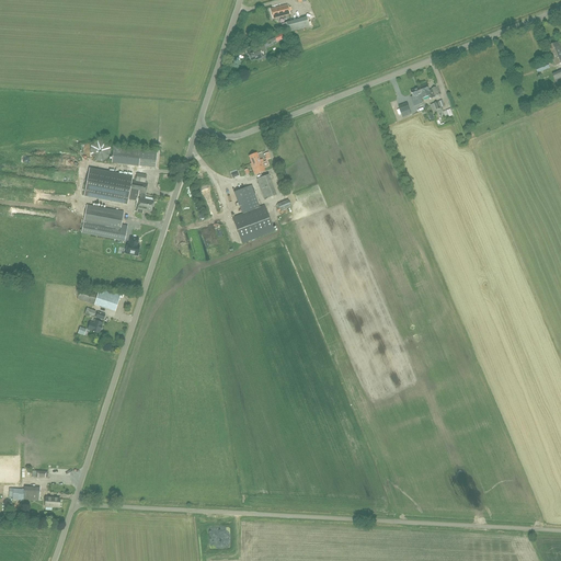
[(320,9),(321,13),(341,6),(339,1),(320,9)]
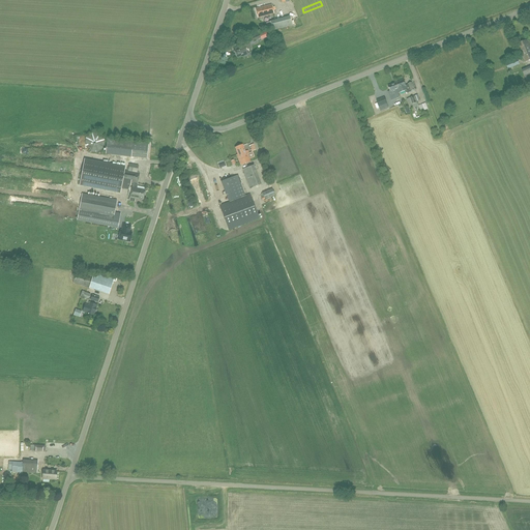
[(258,18),(274,13),(271,4),(256,8),(258,18)]
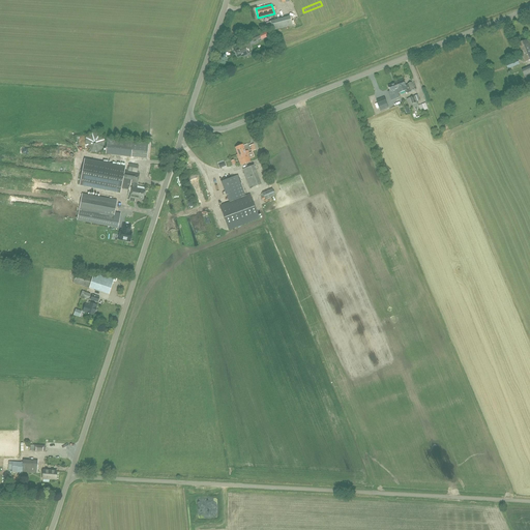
[(272,30),(292,25),(289,16),(270,21),(272,30)]
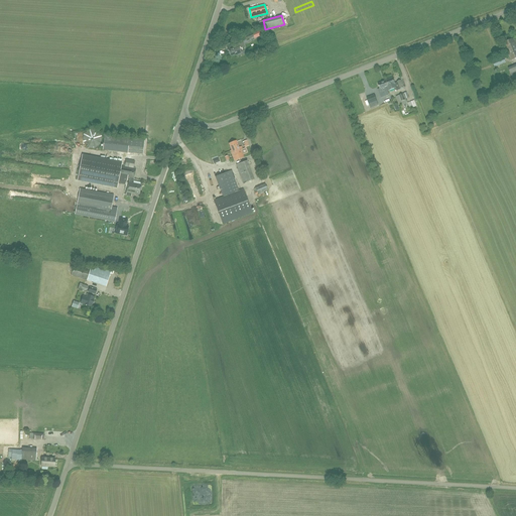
[(253,37),(254,38),(264,34),(262,29),(244,36),(246,40),(253,37)]
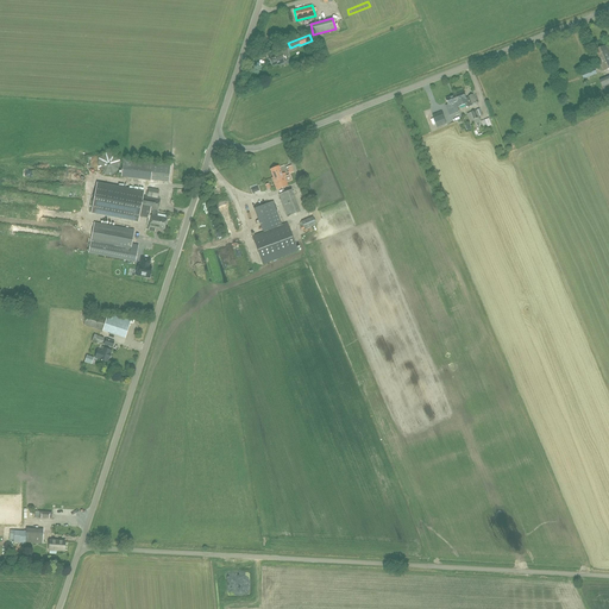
[(603,71),(608,68),(608,54),(606,45),(595,50),(603,71)]
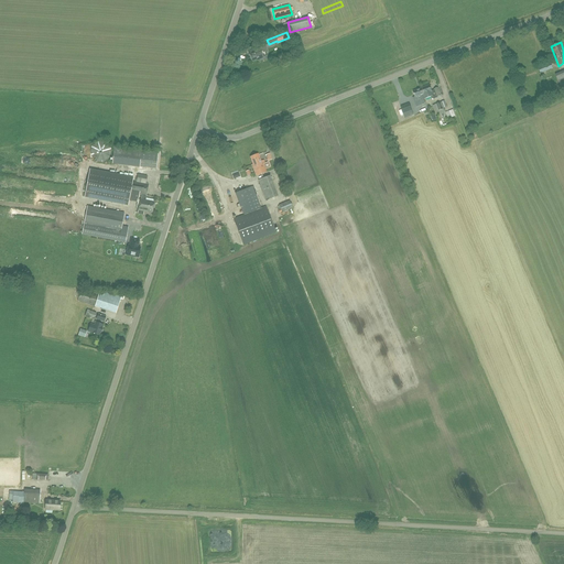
[(257,61),(263,57),(260,52),(267,49),(264,45),(255,50),(256,51),(248,53),(252,62),(257,60),(257,61)]
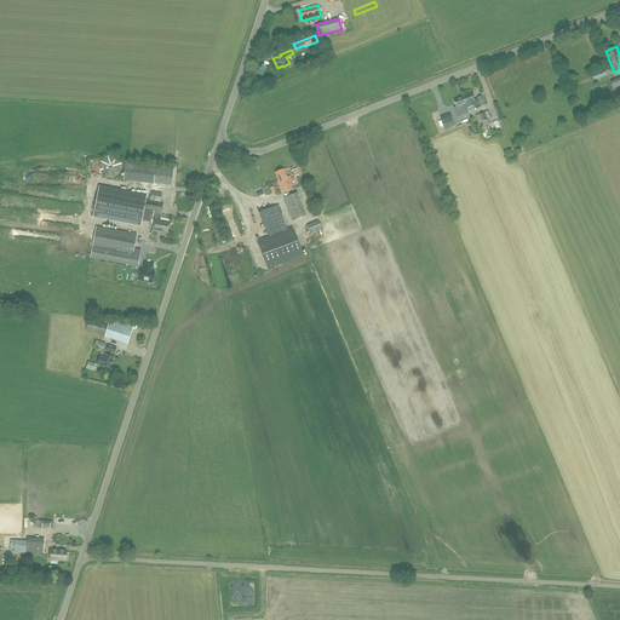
[(595,80),(608,75),(604,69),(592,74),(595,80)]
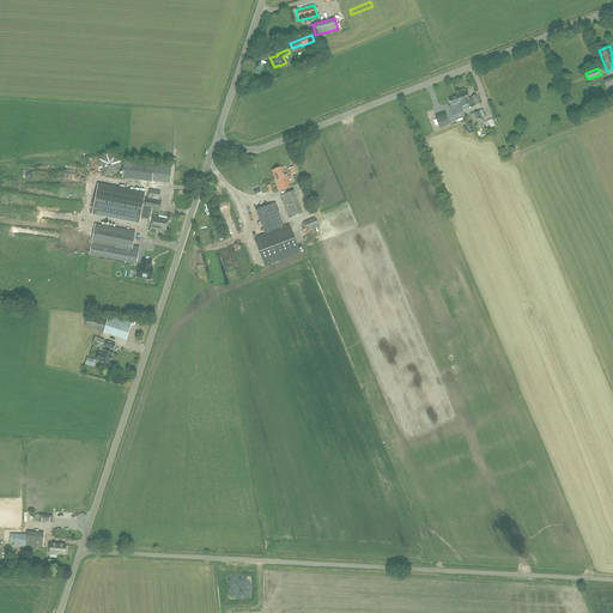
[(472,103),(469,99),(467,93),(456,97),(457,99),(460,99),(461,102),(459,103),(461,108),(469,104),(472,103)]
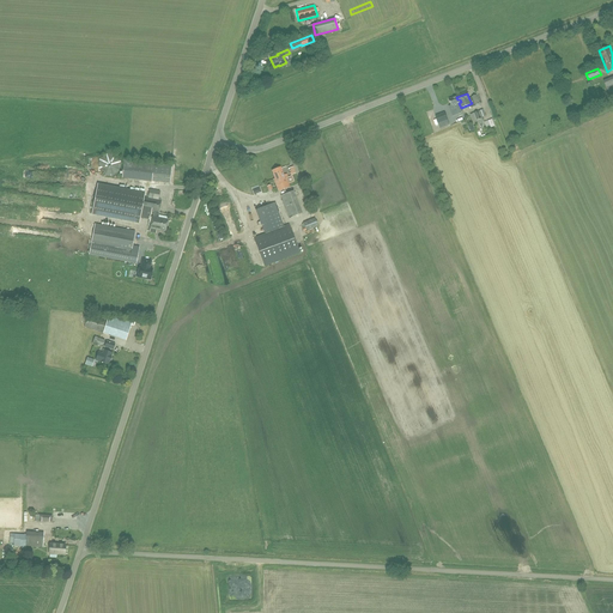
[(472,103),(469,104),(471,108),(472,107),(479,104),(477,96),(472,97),(472,98),(469,99),(472,103)]
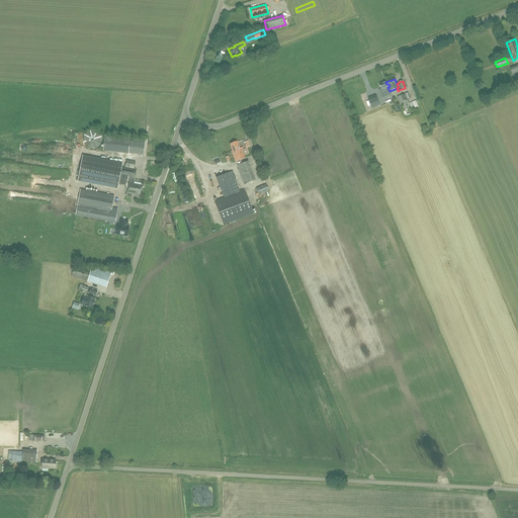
[(387,87),(390,86),(389,84),(386,84),(385,82),(379,84),(381,89),(384,88),(385,91),(389,89),(387,87)]
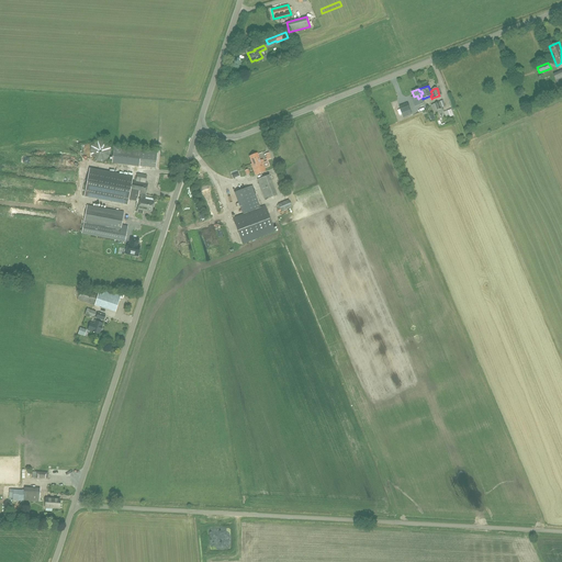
[(409,109),(407,102),(400,105),(402,112),(409,109)]
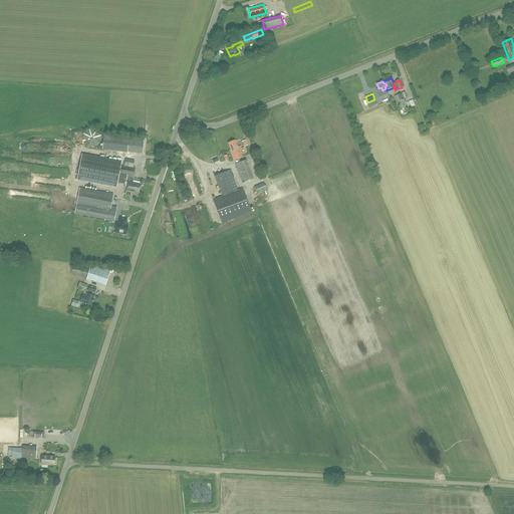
[(404,99),(404,98),(402,93),(398,94),(395,95),(397,102),(400,100),(401,103),(402,103),(402,104),(403,106),(406,105),(405,102),(406,101),(405,98),(404,99)]
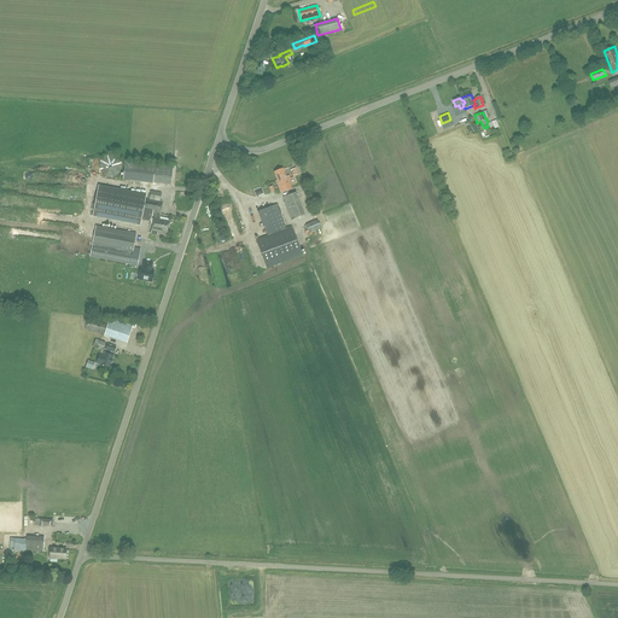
[(114,178),(121,172),(122,163),(116,156),(108,155),(99,159),(99,169),(105,176),(114,178)]
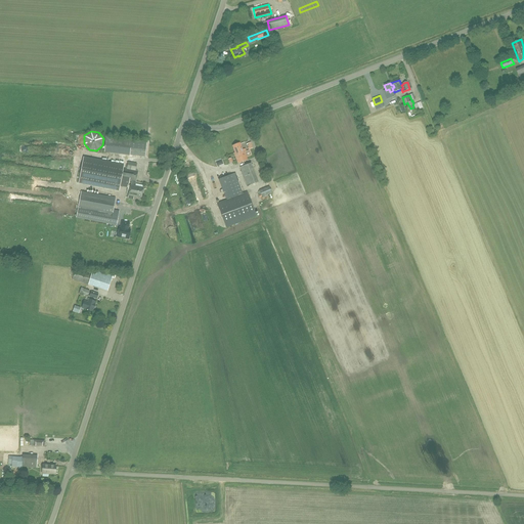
[(145,157),(146,141),(105,136),(104,149),(130,151),(129,155),(145,157)]
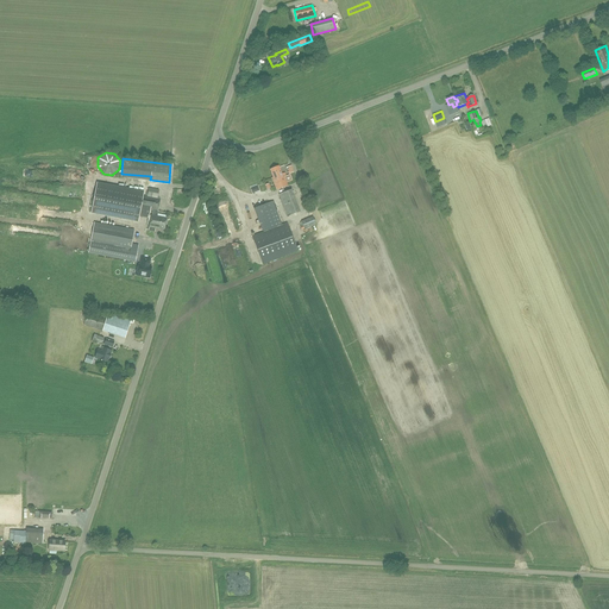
[(282,174),(278,167),(270,170),(272,177),(271,177),(276,190),(288,186),(284,176),(287,175),(286,173),(282,174)]
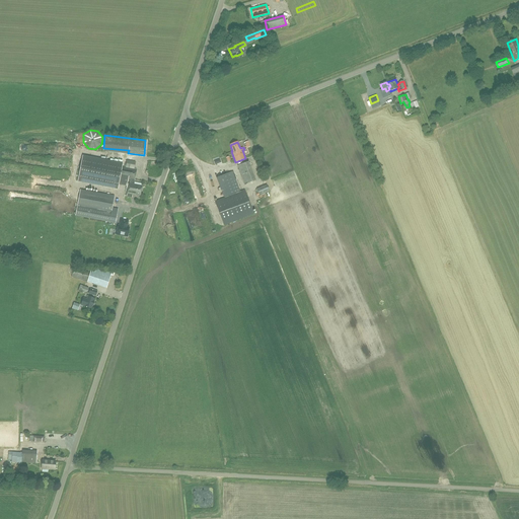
[(114,161),(82,155),(77,180),(119,189),(120,184),(127,186),(128,179),(130,179),(130,183),(129,183),(127,197),(132,198),(133,195),(140,196),(142,186),(134,184),(137,169),(134,169),(135,165),(135,162),(127,160),(125,167),(123,167),(124,163),(114,161)]
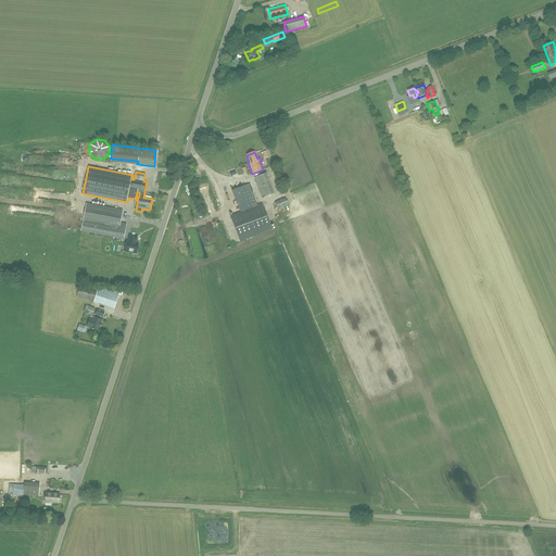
[(262,197),(274,192),(266,173),(254,177),(262,197)]
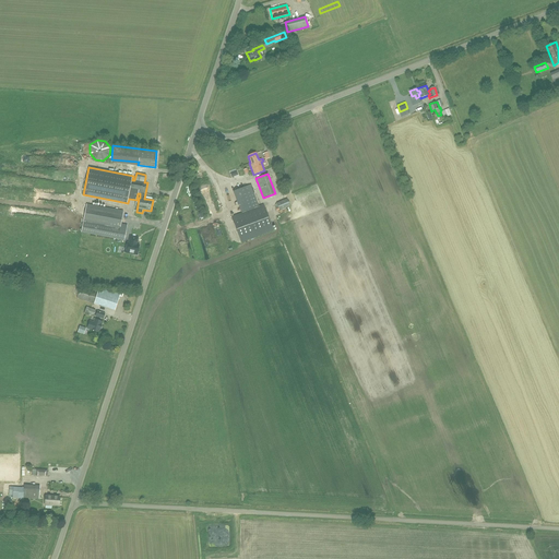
[(242,213),(259,206),(253,193),(254,193),(251,185),(234,191),(242,213)]
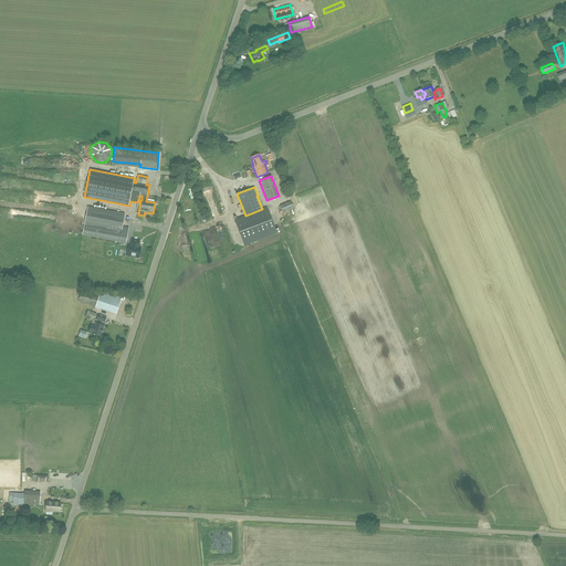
[(284,212),(291,210),(292,215),(295,213),(292,202),(282,205),(284,212)]
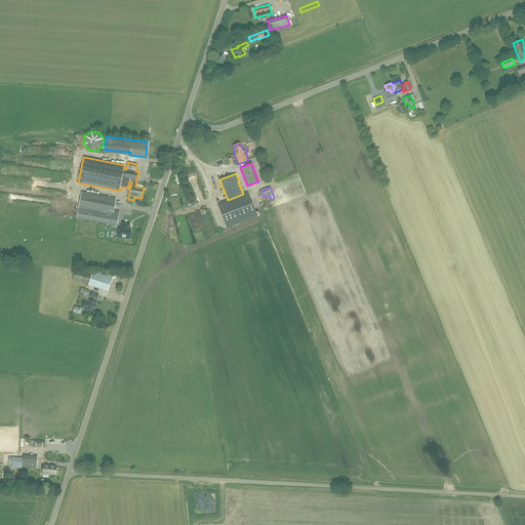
[(116,199),(81,192),(76,217),(117,226),(119,211),(113,210),(116,199)]
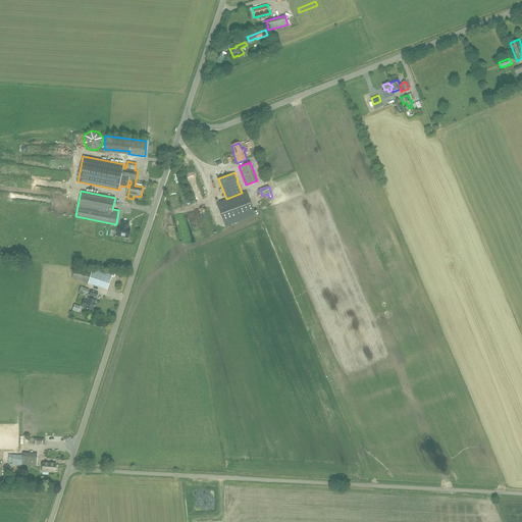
[(246,191),(242,193),(216,203),(226,226),(256,215),(246,191)]
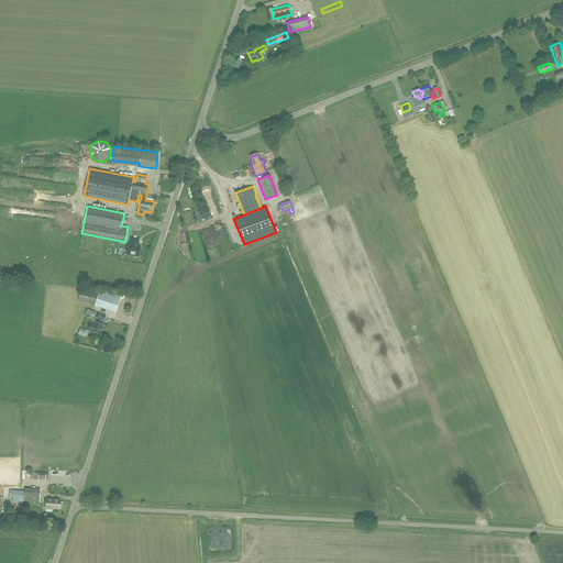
[(227,255),(231,253),(222,224),(217,225),(227,255)]
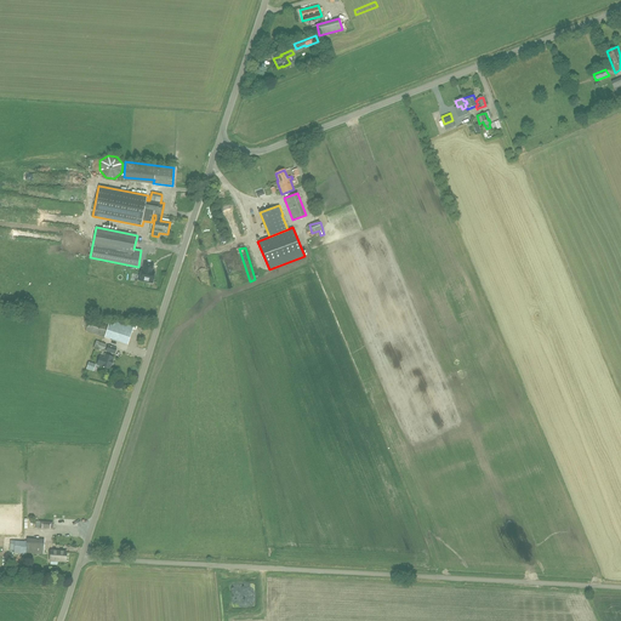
[(152,269),(153,265),(144,263),(143,271),(141,271),(140,280),(153,283),(154,273),(151,272),(151,269),(152,269)]
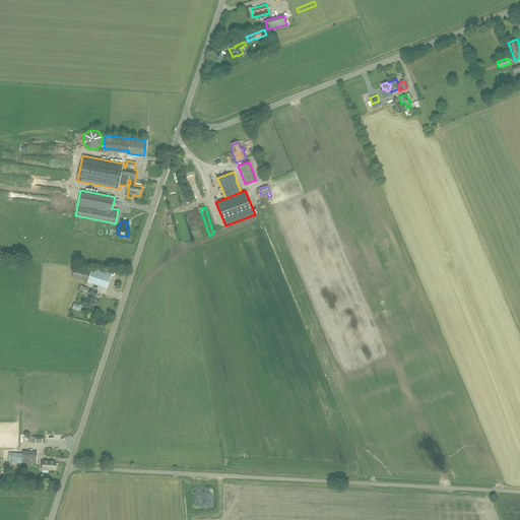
[(94,274),(90,273),(90,272),(74,267),(71,277),(88,283),(89,281),(107,287),(110,278),(112,272),(96,267),(94,272),(94,274)]
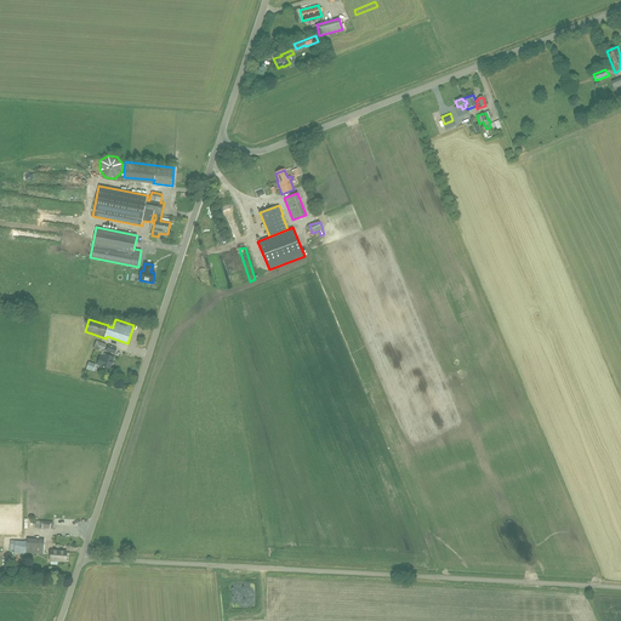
[(103,351),(106,343),(95,341),(93,347),(103,351)]
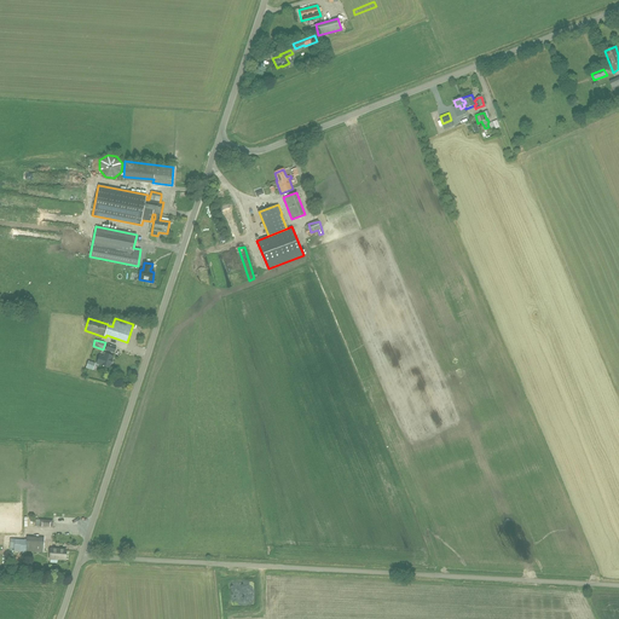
[(111,360),(113,357),(105,353),(104,357),(100,356),(98,360),(97,364),(100,365),(109,369),(110,364),(111,364),(113,360),(111,360)]
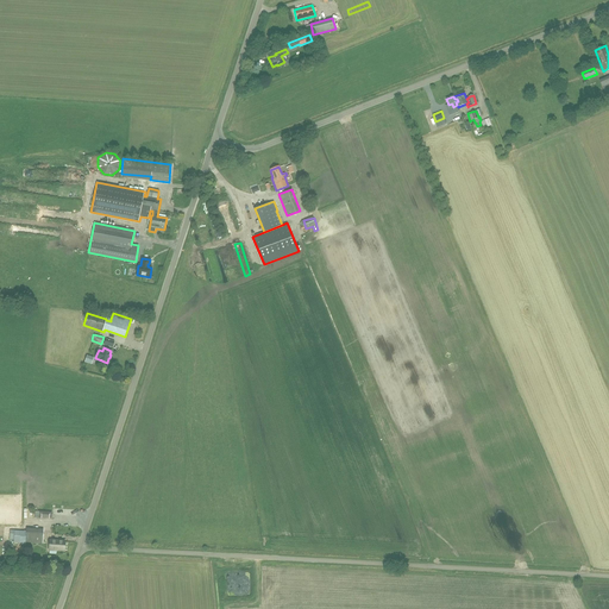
[(43,544),(43,528),(26,528),(26,533),(14,532),(13,541),(25,542),(43,544)]
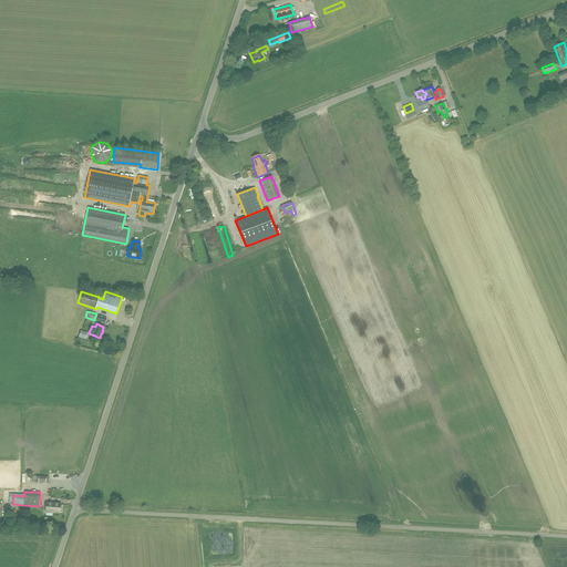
[(60,513),(60,504),(47,503),(45,512),(60,513)]
